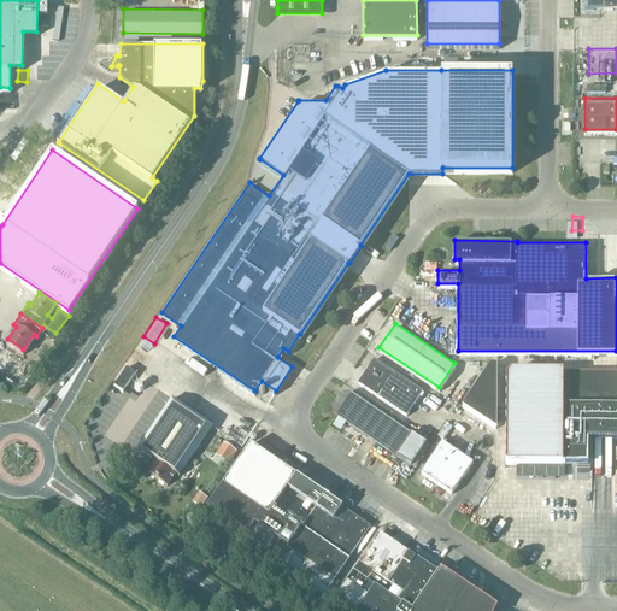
[(187,353),(183,358),(211,376),(215,371),(187,353)]
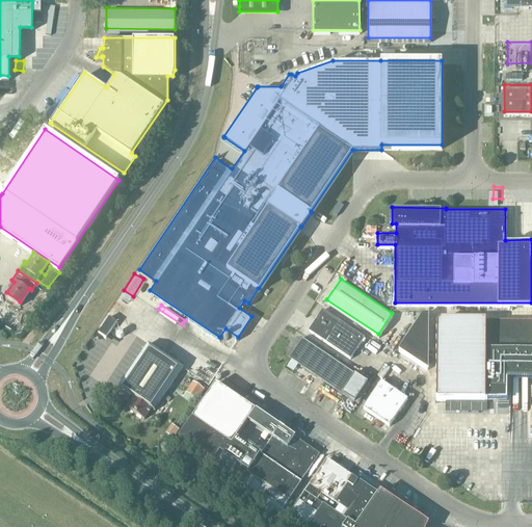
[(364,334),(322,306),(308,326),(350,354),(364,334)]
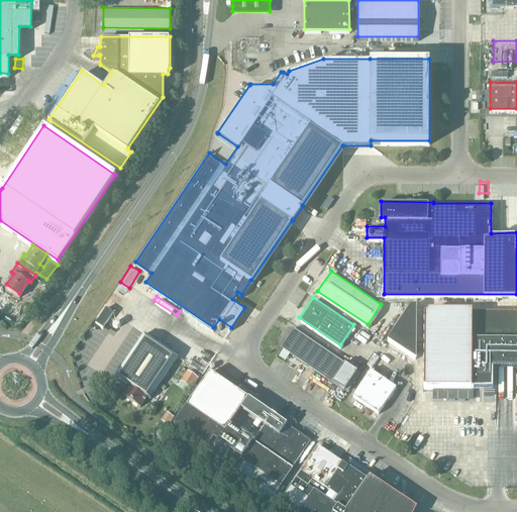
[(416,355),(416,302),(411,302),(388,337),(416,355)]
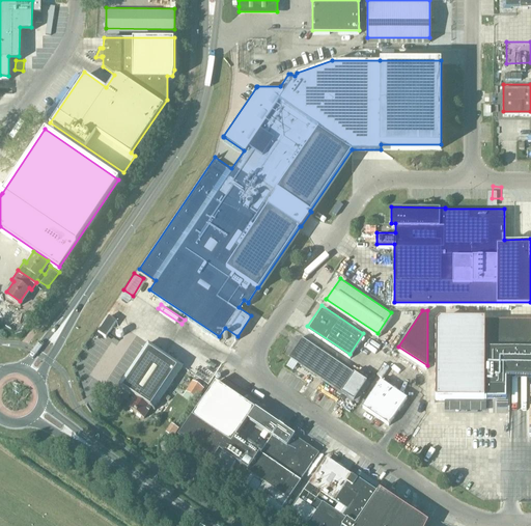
[(112,345),(127,324),(109,312),(94,333),(112,345)]
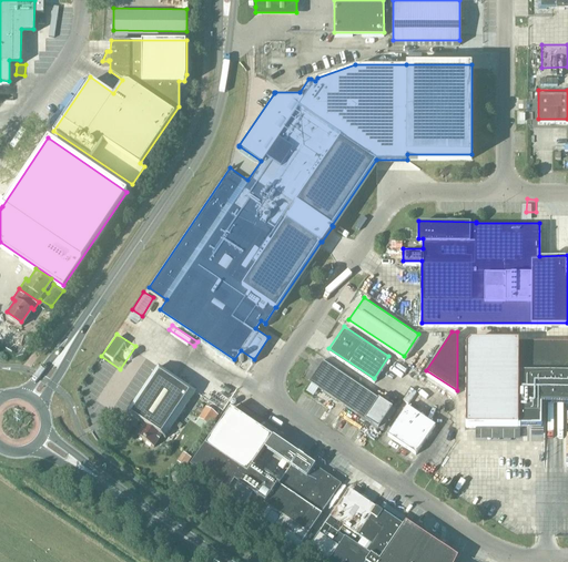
[(466,341),(466,422),(516,422),(538,422),(538,397),(567,396),(567,338),(518,338),(470,337),(466,341)]
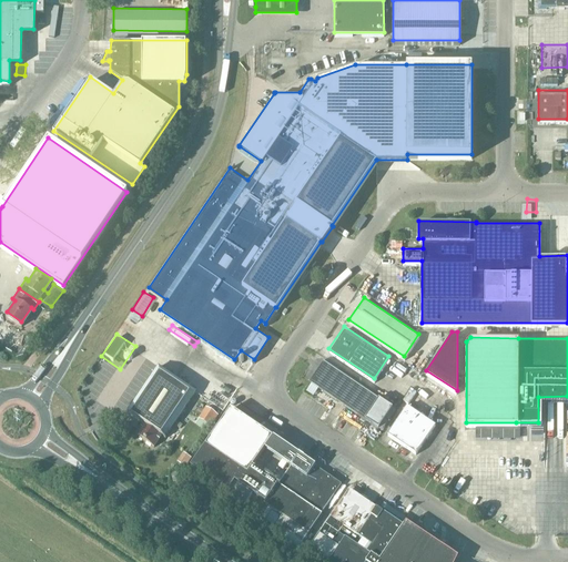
[(325,354),(323,358),(336,367),(338,363),(325,354)]
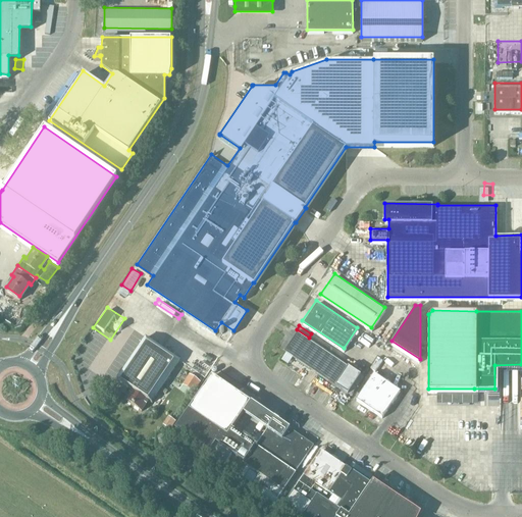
[(297,329),(284,348),(334,381),(348,391),(360,372),(348,363),(347,363),(340,358),(309,338),(297,329)]
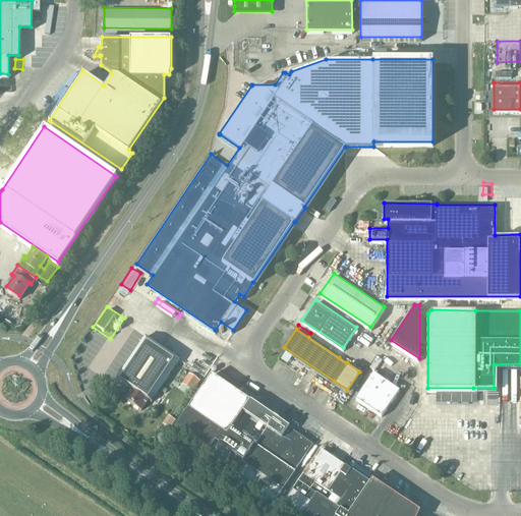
[(132,385),(148,396),(152,398),(151,397),(180,356),(146,333),(117,375),(116,374),(116,375),(132,385)]
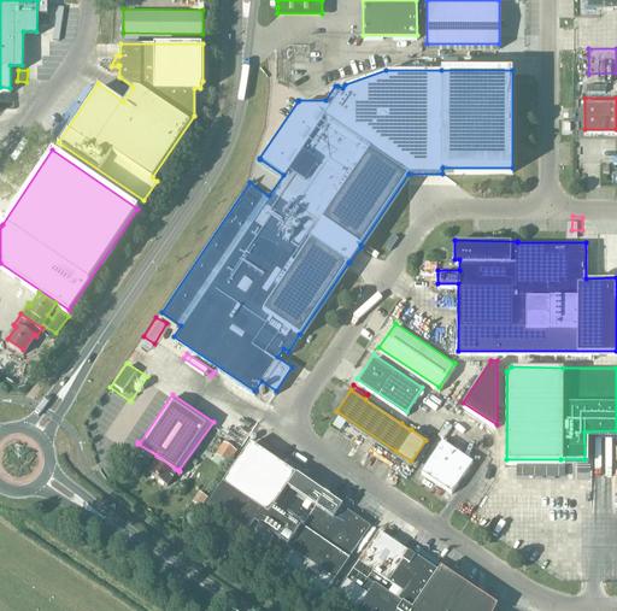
[(223,438),(215,450),(216,450),(228,458),(236,446),(223,438)]
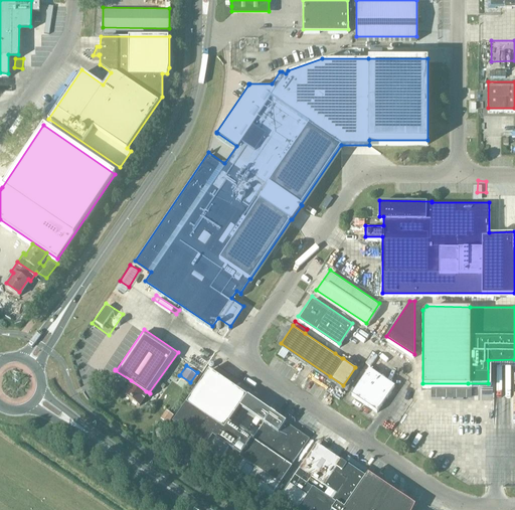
[(377,408),(394,382),(369,365),(351,391),(377,408)]
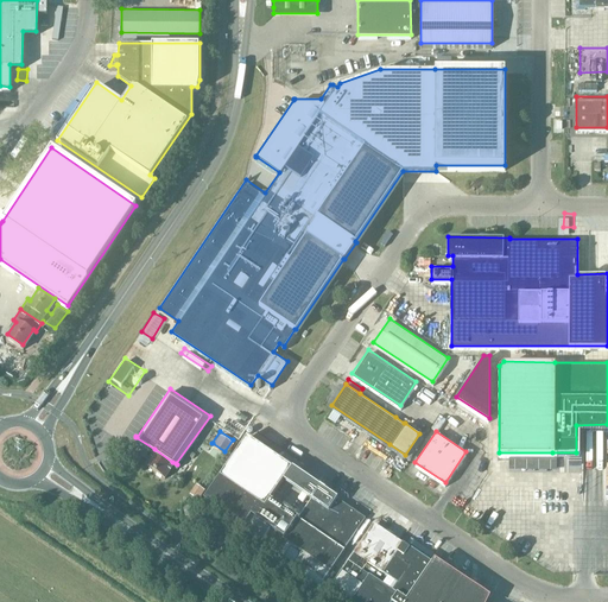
[(320,482),(318,481),(293,464),(247,433),(203,495),(244,523),(242,524),(292,558),(292,557),(299,562),(323,577),(344,546),(343,545),(365,514),(324,486),(325,486),(320,482)]
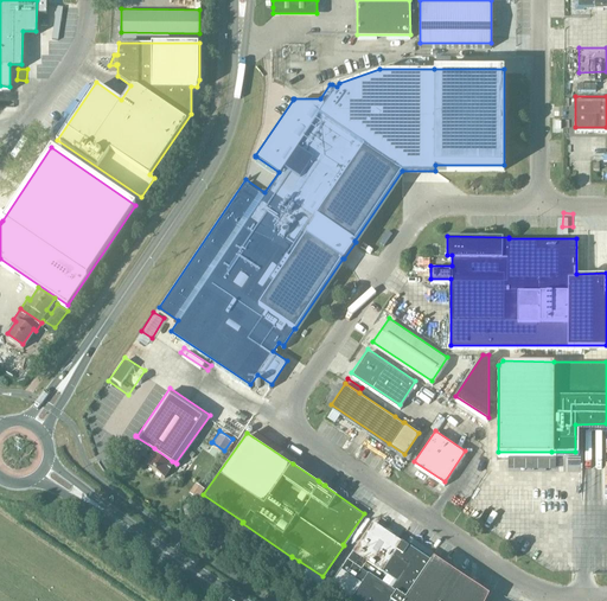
[(172,461),(154,448),(146,460),(165,473),(172,461)]
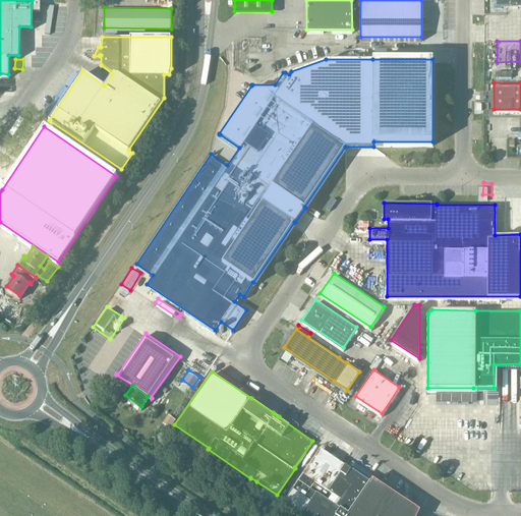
[(168,411),(162,419),(170,424),(176,416),(168,411)]
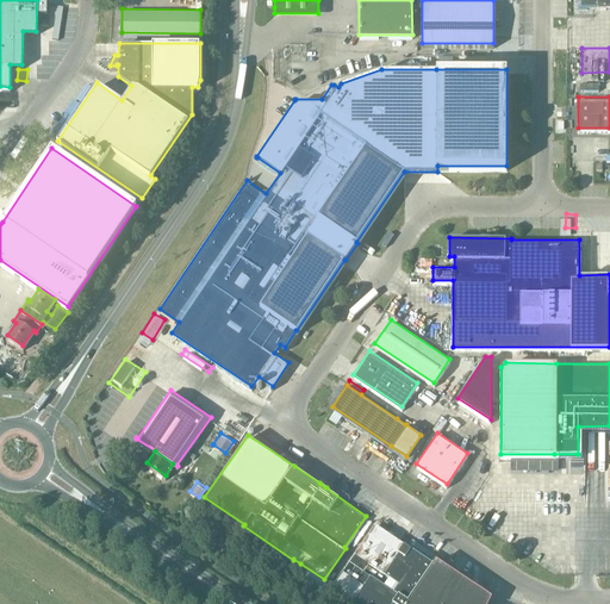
[(487,509),(486,514),(498,518),(499,514),(487,509)]
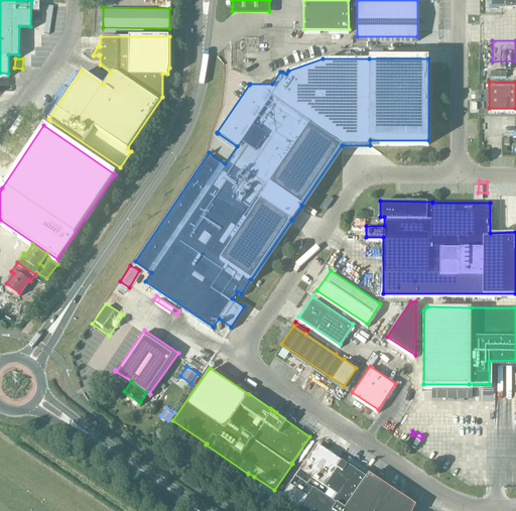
[(301,510),(340,510),(366,474),(347,462),(347,463),(342,459),(343,459),(316,441),(280,496),(301,510)]
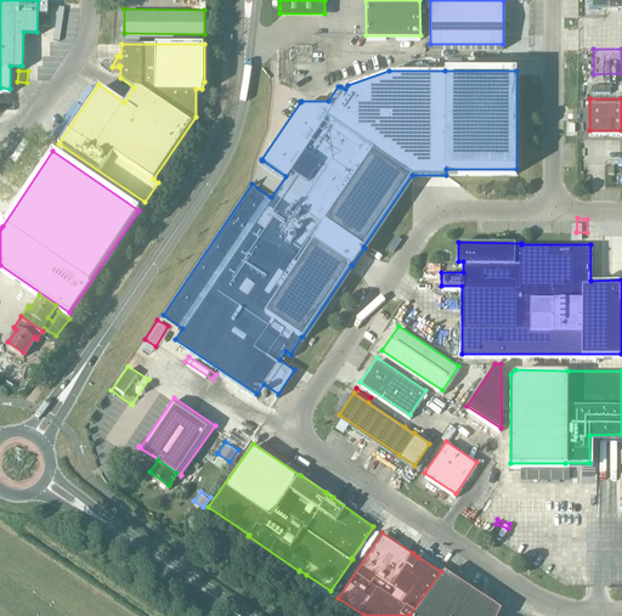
[(442,572),(441,571),(410,615),(497,615),(502,608),(445,569),(442,572)]
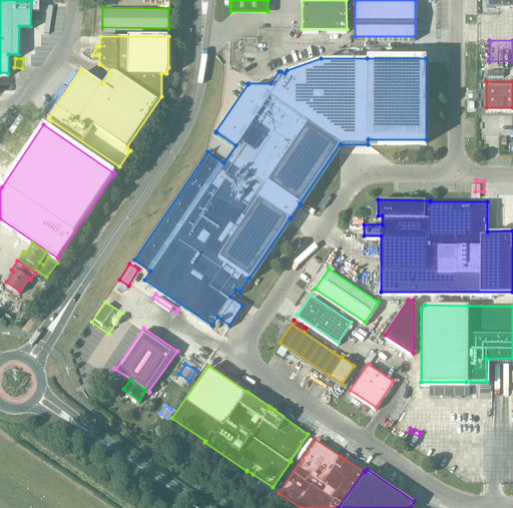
[(252,474),(247,481),(270,496),(275,489),(273,487),(252,474)]
